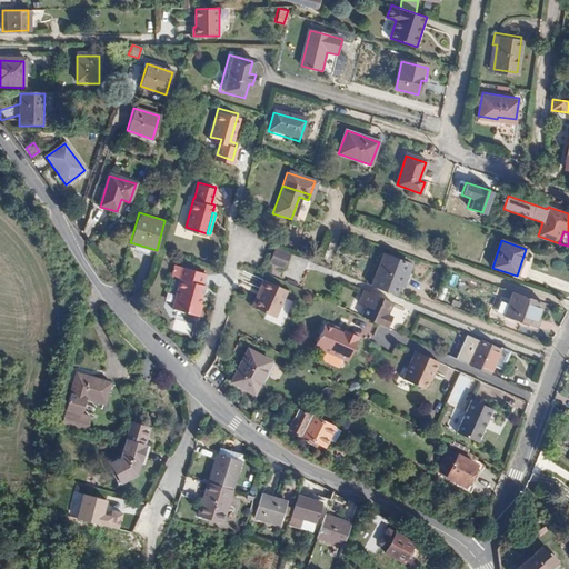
[(276,248),(269,263),(283,269),(290,253),(276,248)]
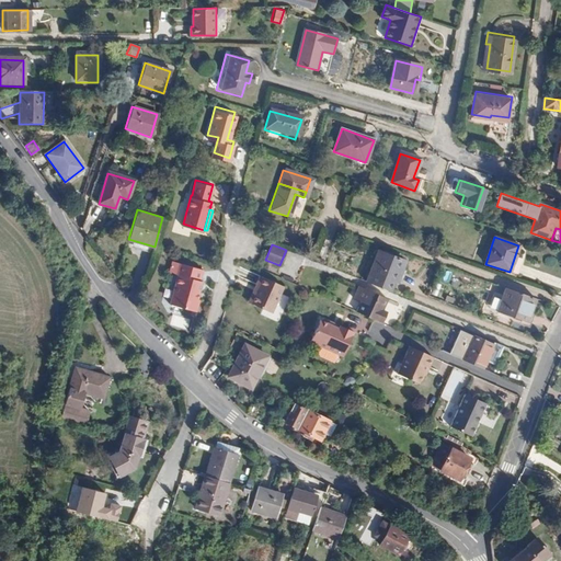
[(380,251),(367,282),(389,290),(393,281),(398,282),(407,261),(380,251)]
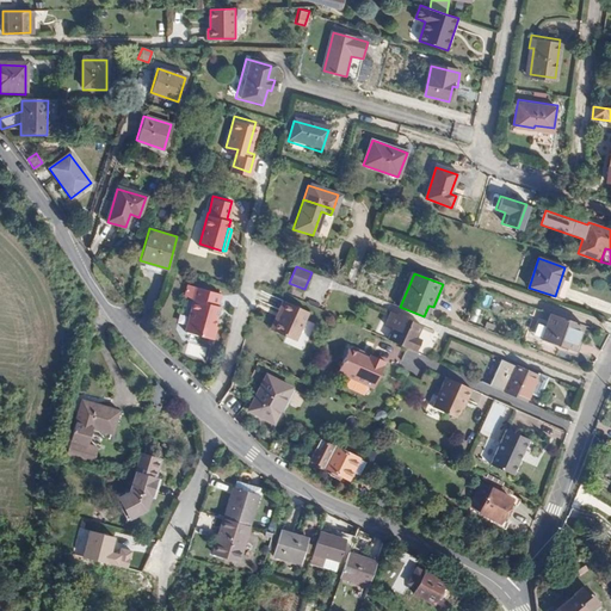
[(192,298),(183,329),(213,338),(217,319),(215,318),(218,304),(217,304),(220,292),(193,285),(190,297),(192,298)]
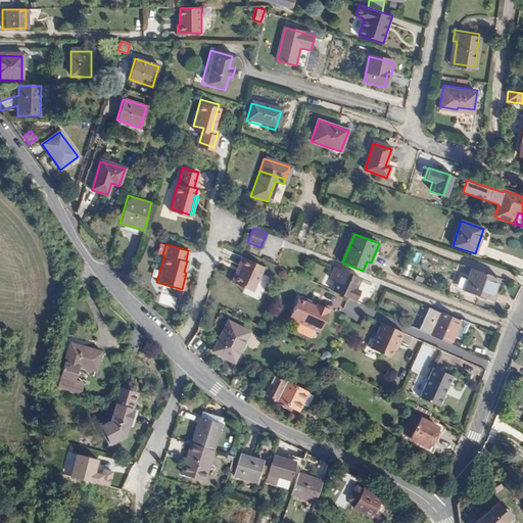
[(241,266),(233,282),(250,290),(262,266),(243,256),(239,265),(241,266)]
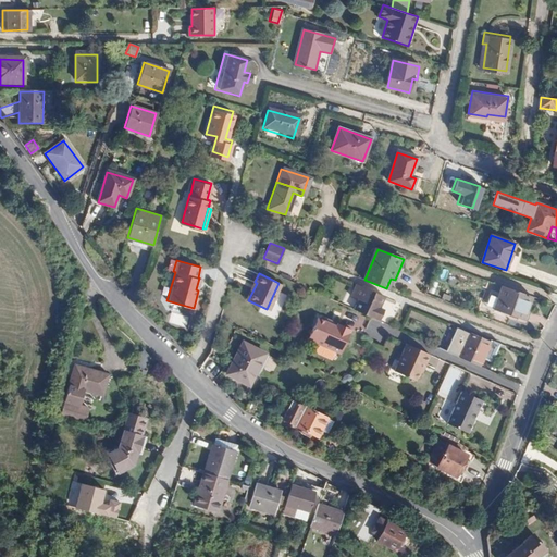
[(255,282),(246,299),(248,300),(257,283),(255,282)]
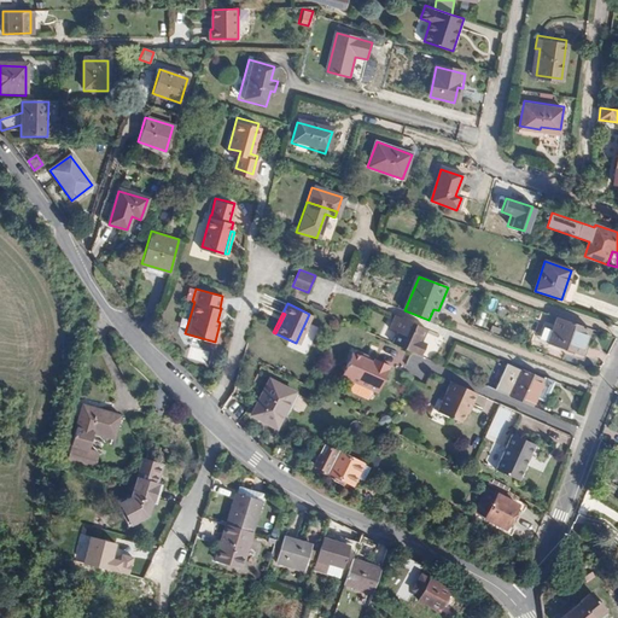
[(395,331),(390,342),(412,351),(418,354),(419,351),(420,353),(424,340),(420,339),(424,328),(394,315),(388,328),(395,331)]
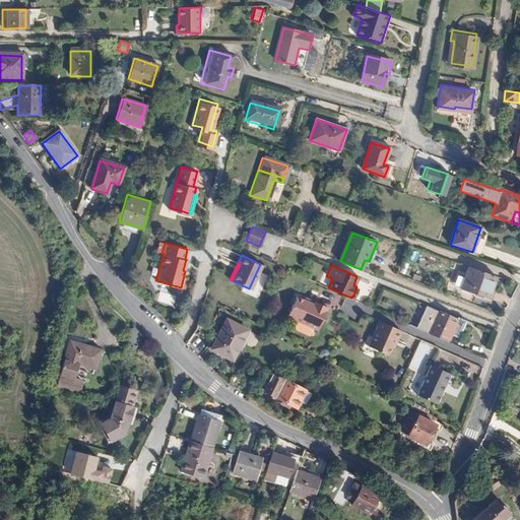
[(467,265),(459,287),(488,298),(496,275),(467,265)]
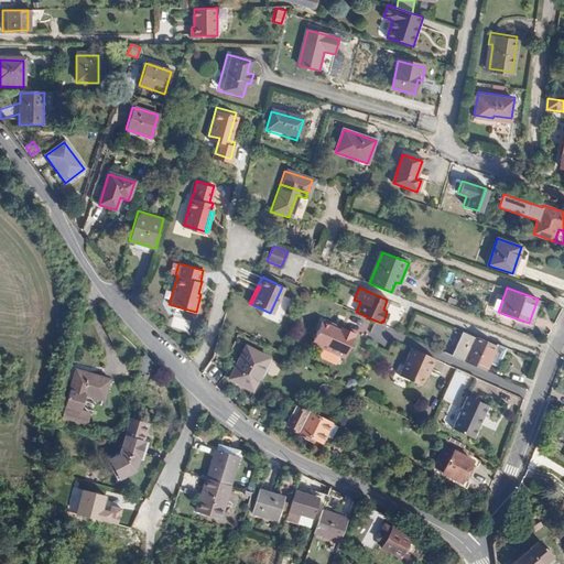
[(312,343),(344,358),(356,333),(340,326),(339,329),(331,325),(322,322),(312,343)]
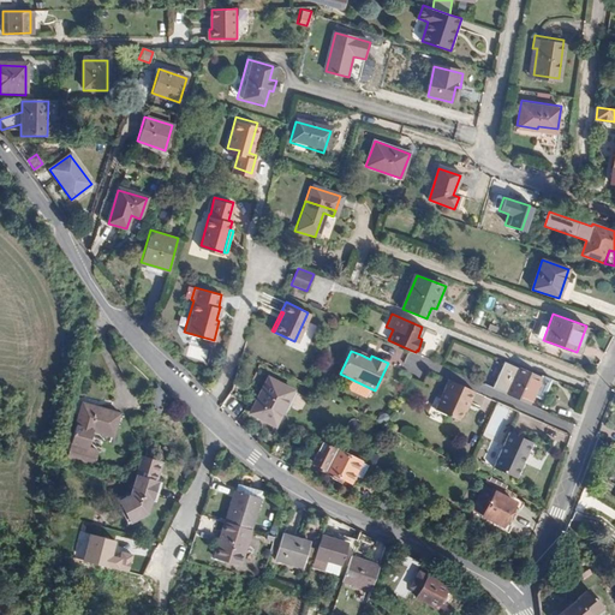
[(518,368),(506,394),(530,404),(542,377),(518,368)]
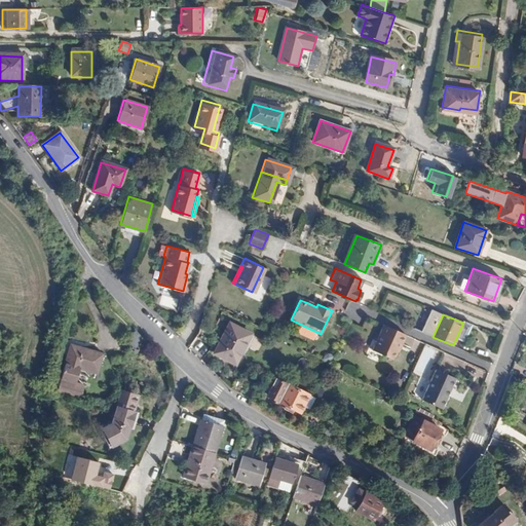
[(228,324),(214,353),(234,365),(241,351),(239,350),(248,334),(228,324)]
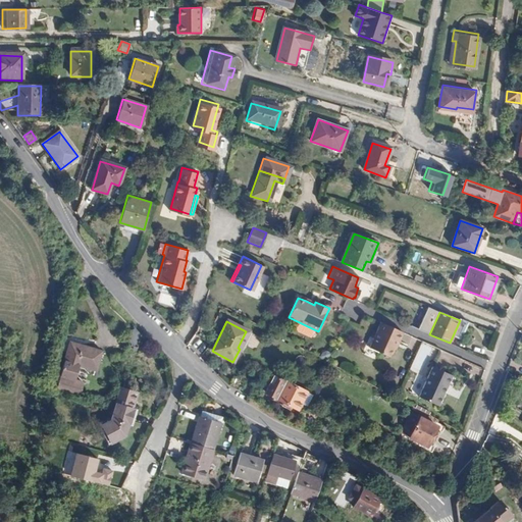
[(379,322),(368,348),(386,357),(390,349),(394,342),(397,343),(402,332),(379,322)]
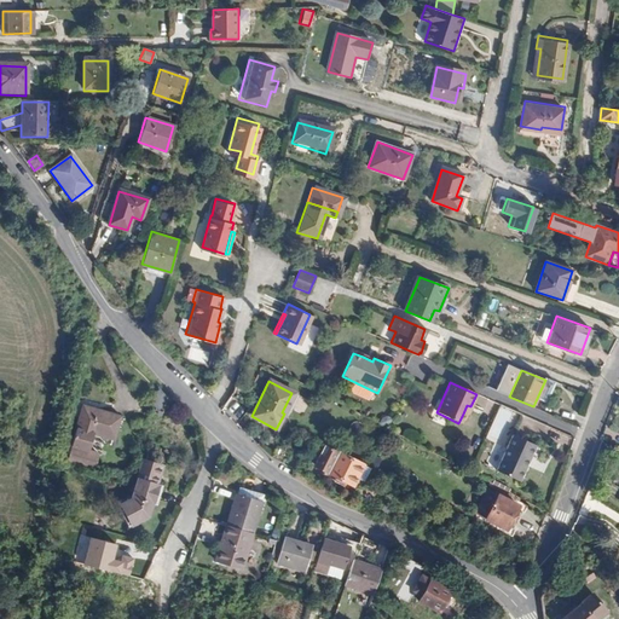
[(158,387),(152,409),(163,411),(168,398),(158,387)]
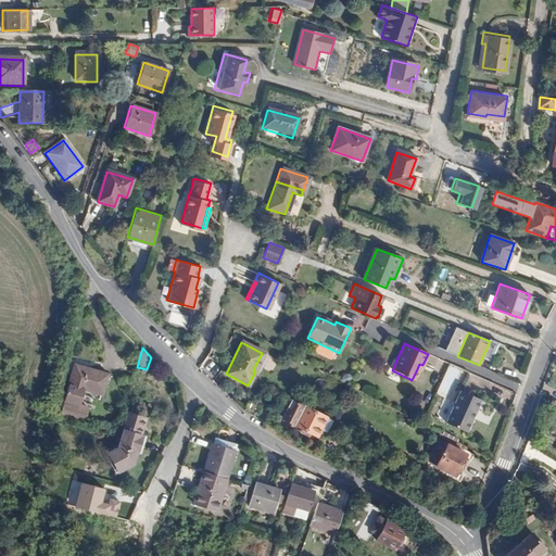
[(214,350),(211,356),(219,362),(224,354),(214,350)]
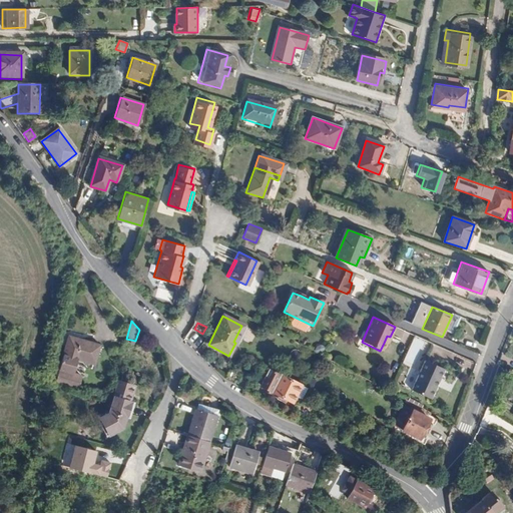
[(72,332),(59,379),(81,385),(85,372),(77,370),(81,355),(97,360),(103,341),(72,332)]
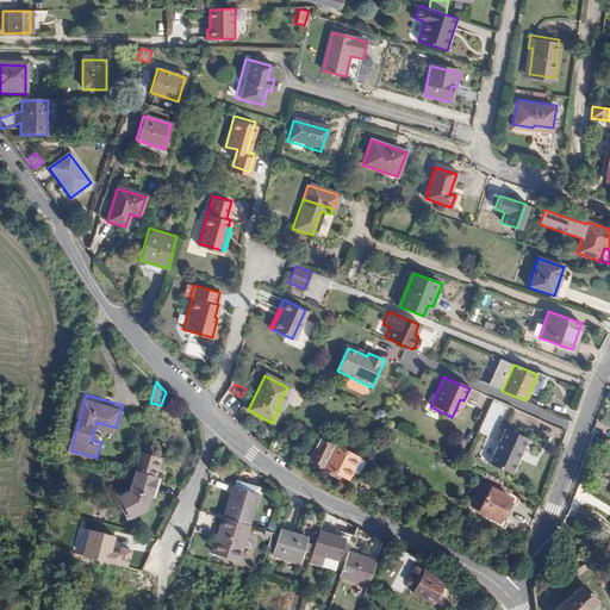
[(500,425),(484,461),(506,472),(523,436),(500,425)]
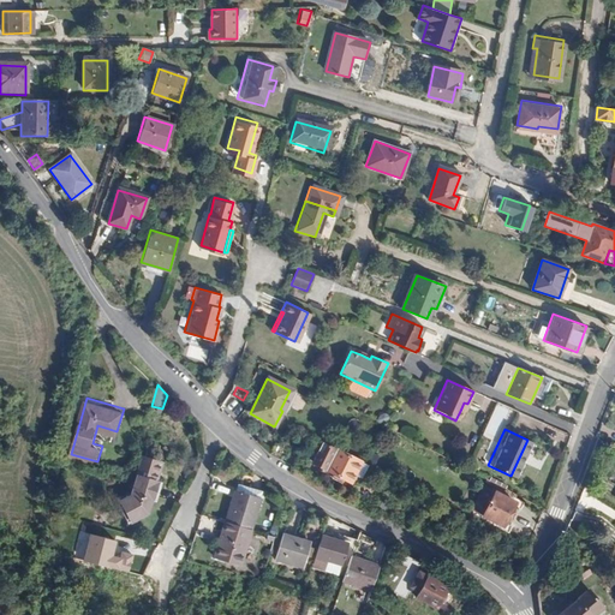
[(280,442),(273,455),(282,461),(290,447),(280,442)]
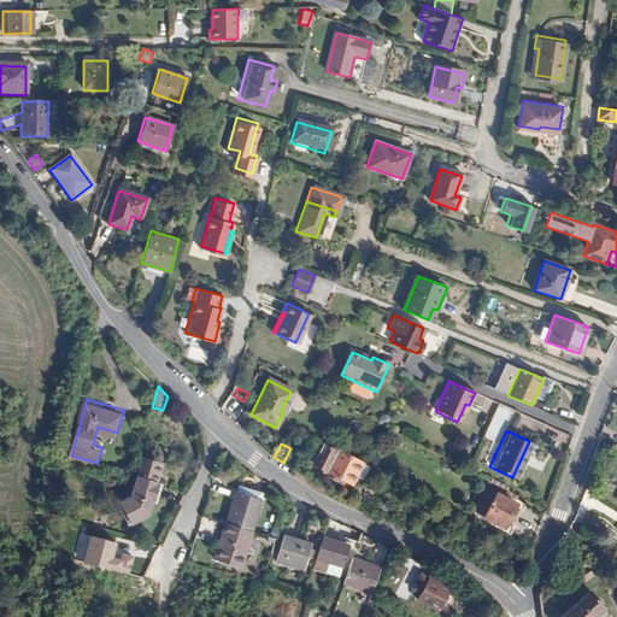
[(317,466),(354,485),(364,465),(338,451),(333,460),(321,454),(316,463),(317,466)]
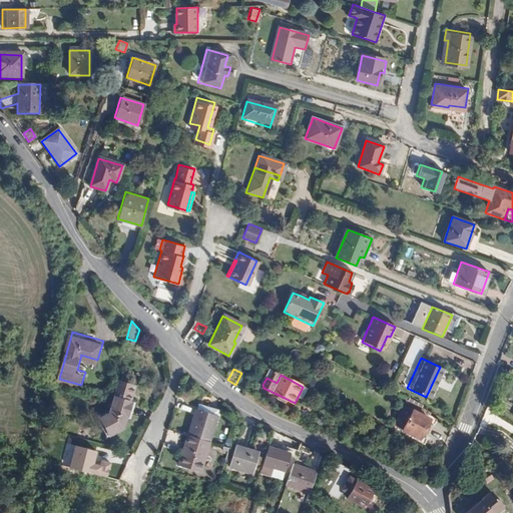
[(98,418),(107,433),(118,428),(119,428),(124,422),(126,418),(128,418),(133,403),(131,402),(126,400),(131,385),(125,383),(121,382),(118,381),(114,396),(115,397),(109,412),(98,418)]
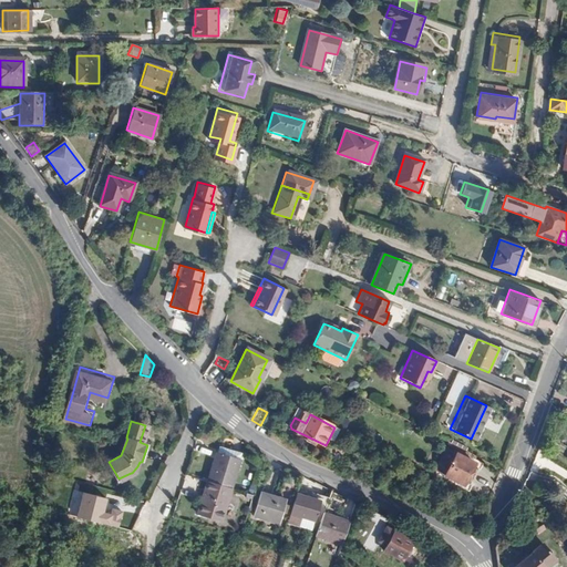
[(145,425),(140,442),(145,444),(151,428),(145,425)]
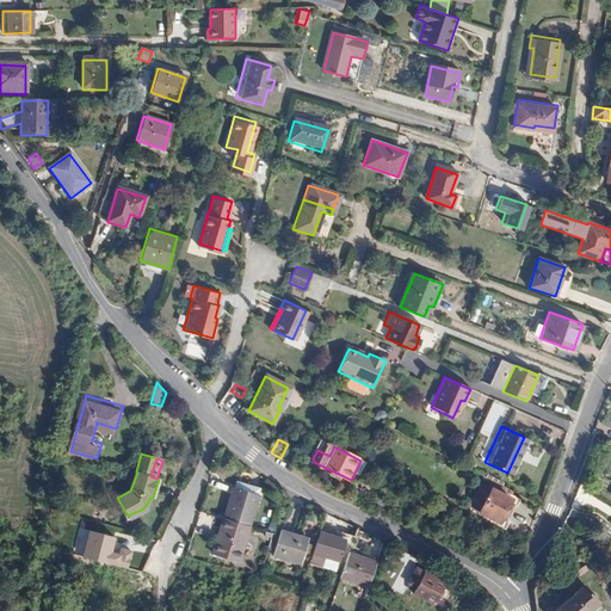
[(253,483),(241,479),(239,487),(251,491),(253,483)]
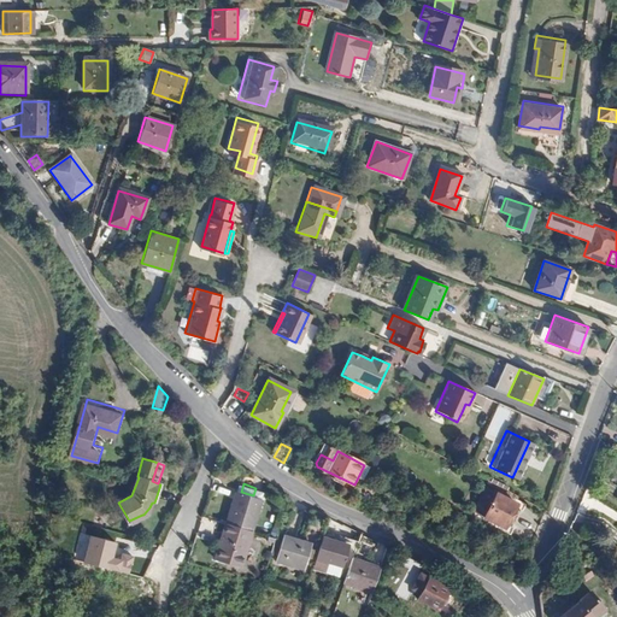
[(254,532),(269,493),(256,488),(253,495),(241,492),(229,522),(254,532)]
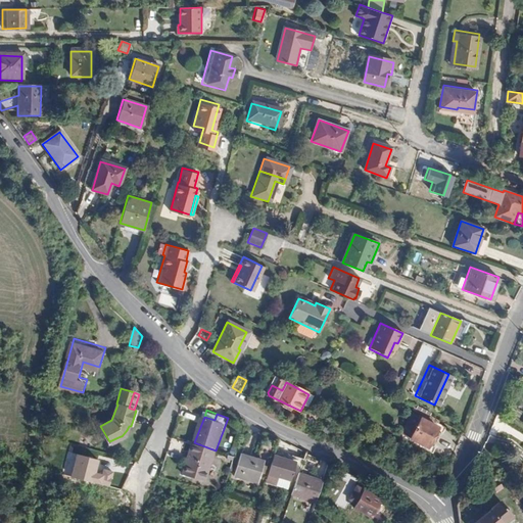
[(411,414),(406,423),(432,437),(437,427),(411,414)]
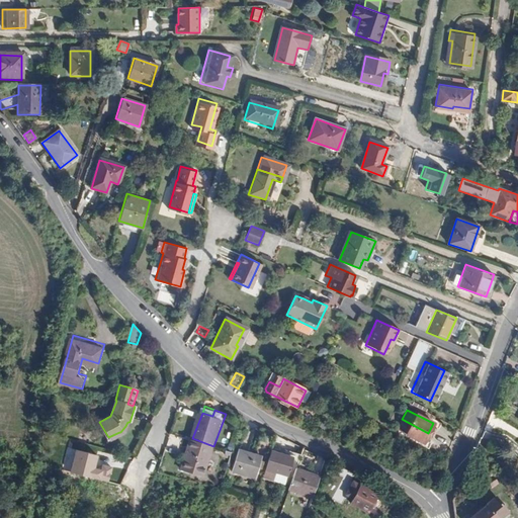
[(423,443),(428,433),(402,419),(397,429),(423,443)]
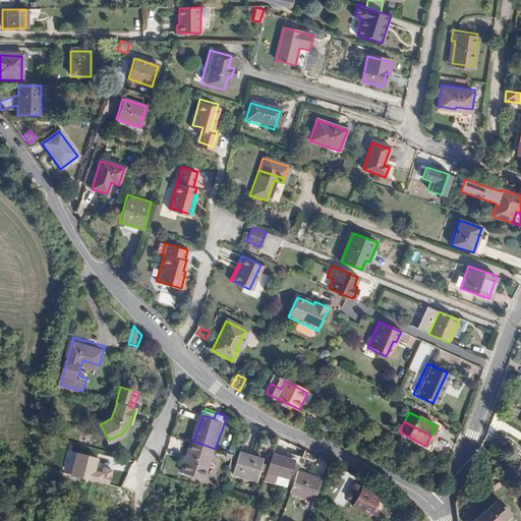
[(193,441),(182,470),(204,477),(215,449),(193,441)]
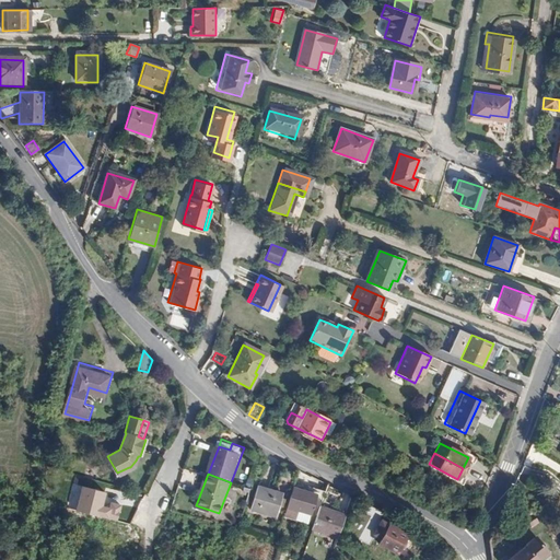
[(258,486),(253,509),(278,514),(284,493),(258,486)]
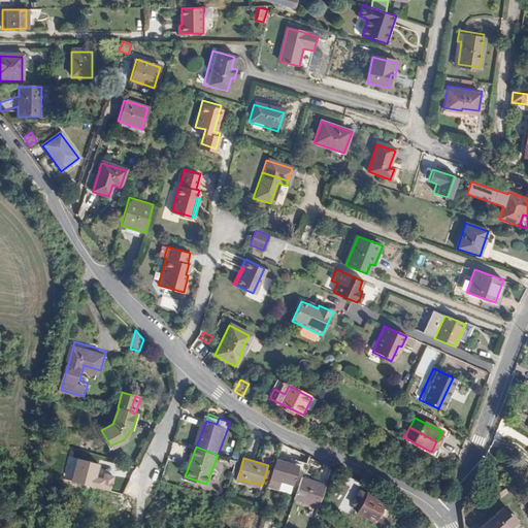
[(276,459),(272,476),(294,483),(299,465),(276,459)]
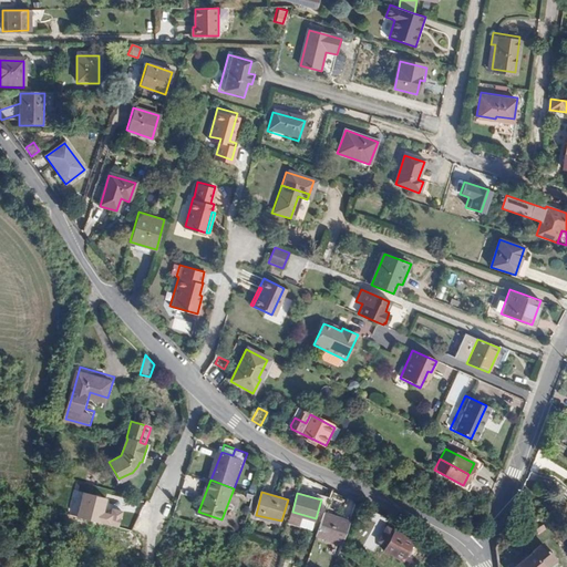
[(326,512),(319,531),(318,535),(342,544),(350,522),(326,512)]
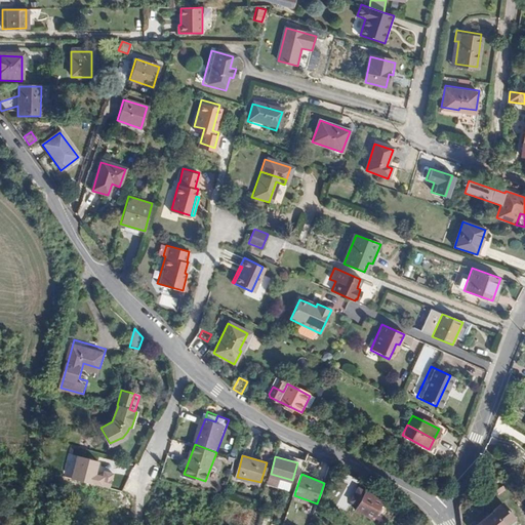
[(359,487),(352,499),(359,503),(357,509),(373,518),(382,499),(359,487)]
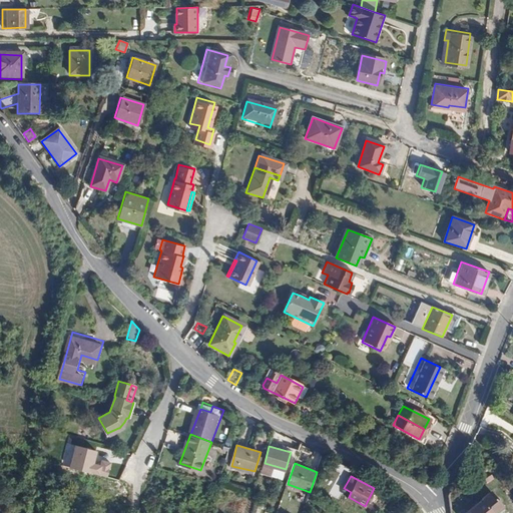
[(463,512),(500,512),(505,509),(491,491),(463,512)]
